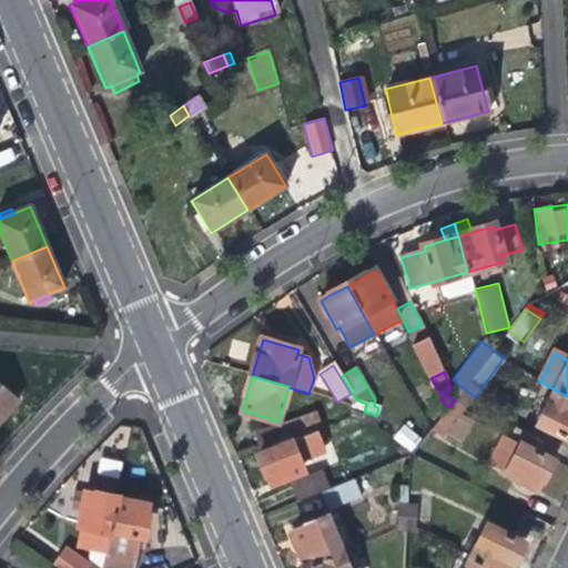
[(0,418),(18,401),(0,384),(0,418)]
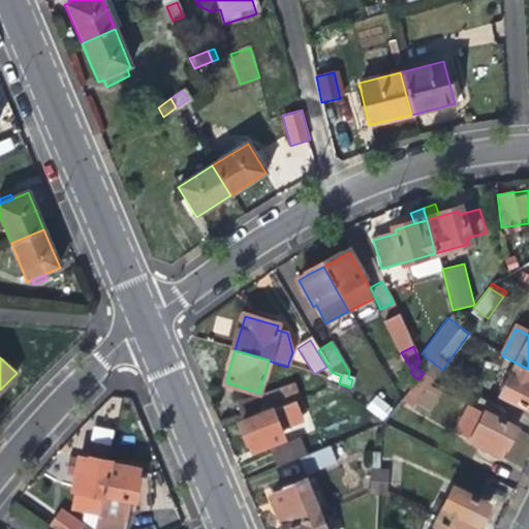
[(428,368),(419,362),(415,367),(424,373),(428,368)]
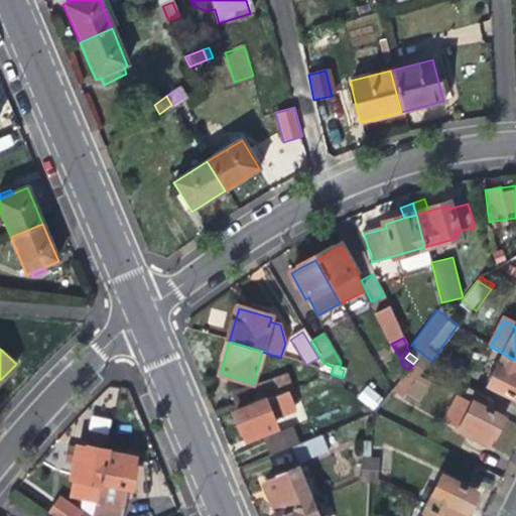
[(515,360),(505,355),(490,384),(515,397),(515,360)]
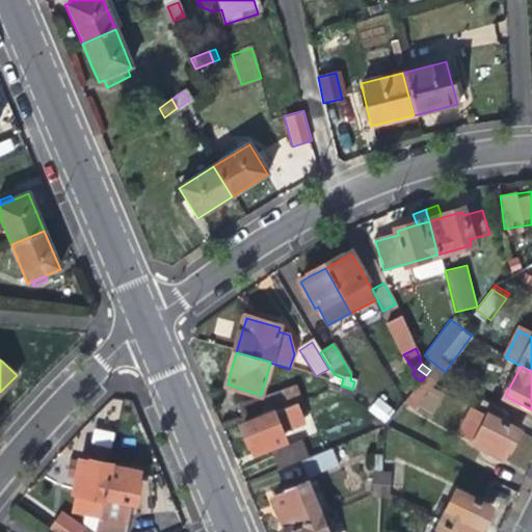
[(440,377),(430,370),(426,375),(435,382),(440,377)]
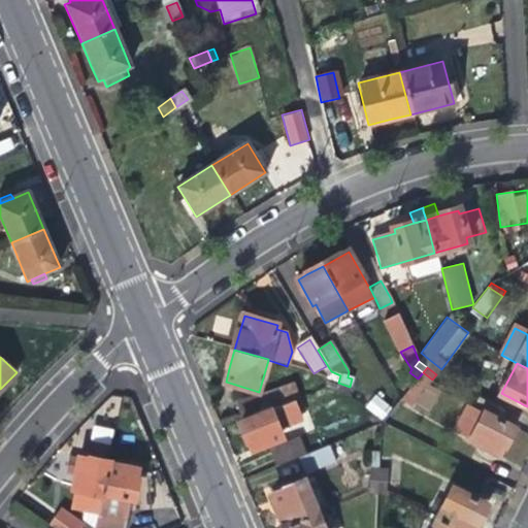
[(331,371),(328,380),(338,383),(340,375),(331,371)]
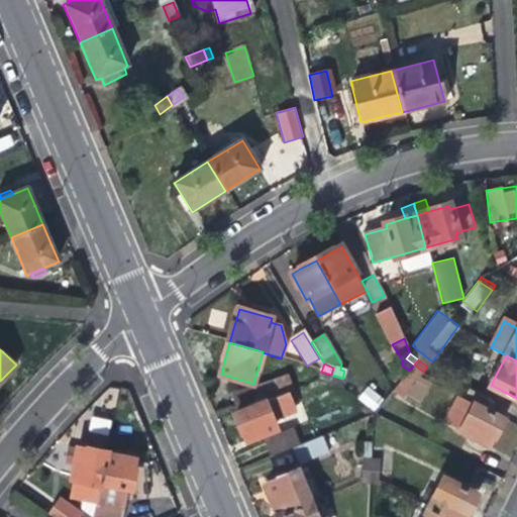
[(418,378),(423,372),(414,365),(409,371),(403,379),(409,383),(415,377),(418,378)]
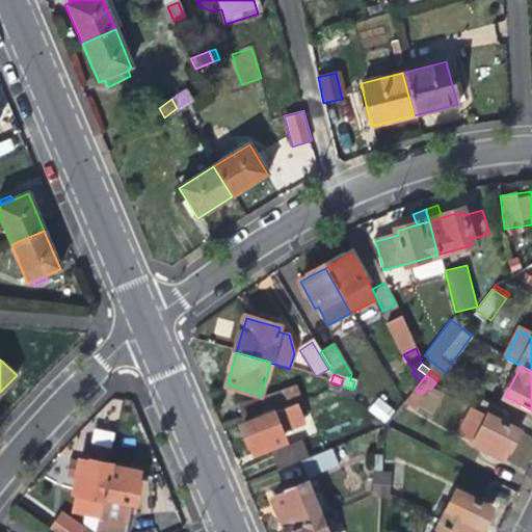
[(328,389),(339,393),(341,386),(330,382),(328,389)]
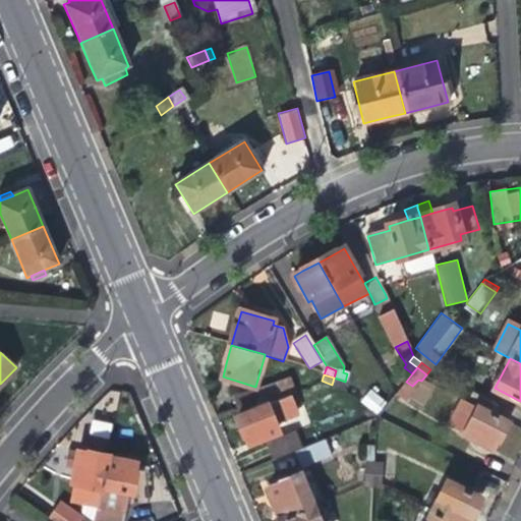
[(236,412),(294,393),(288,378),(230,398),(236,412)]
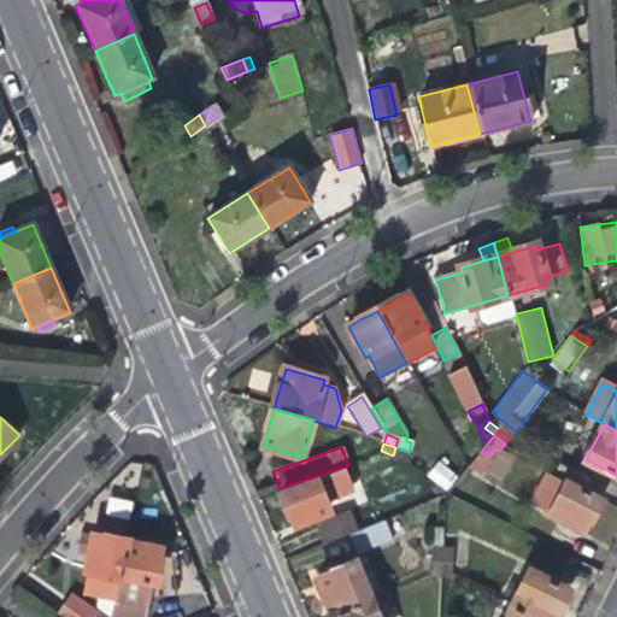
[(406,460),(409,452),(395,447),(393,456),(406,460)]
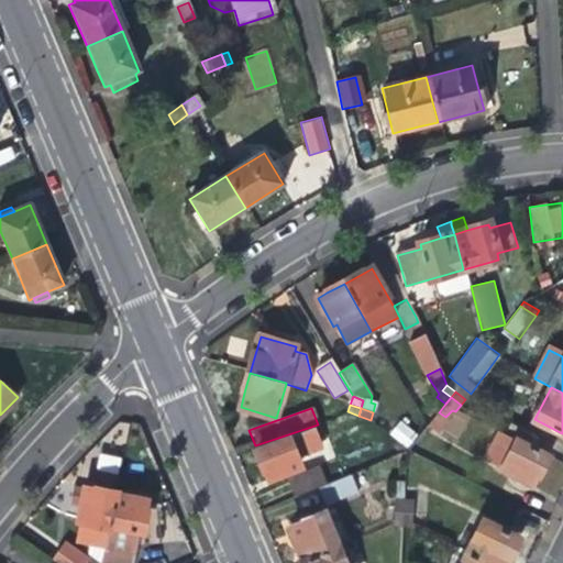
[(399,419),(388,434),(407,448),(418,432),(399,419)]
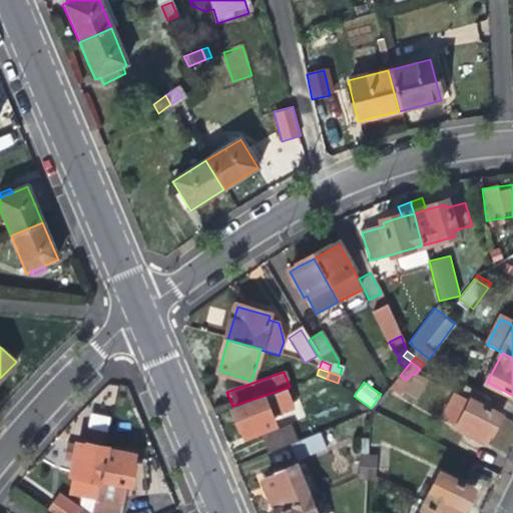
[(285,389),(234,410),(241,428),(246,438),(274,426),(271,418),(294,408),(285,389)]
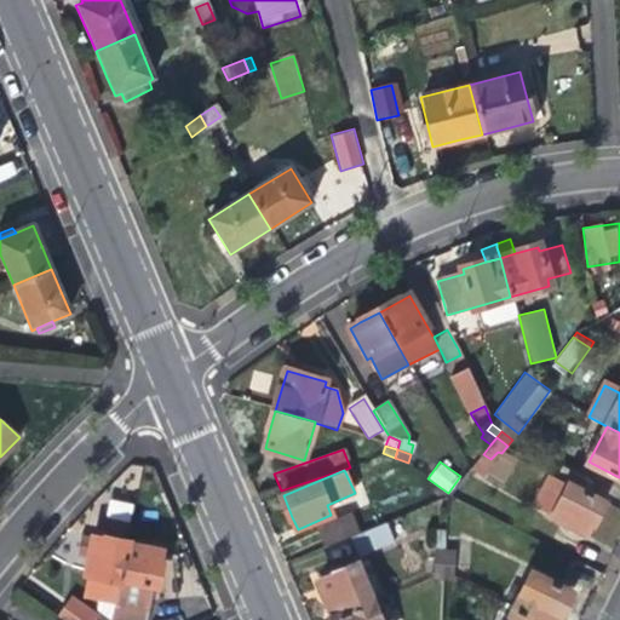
[(601,500),(569,483),(550,475),(534,507),(564,522),(562,527),(581,538),(591,520),(601,500)]
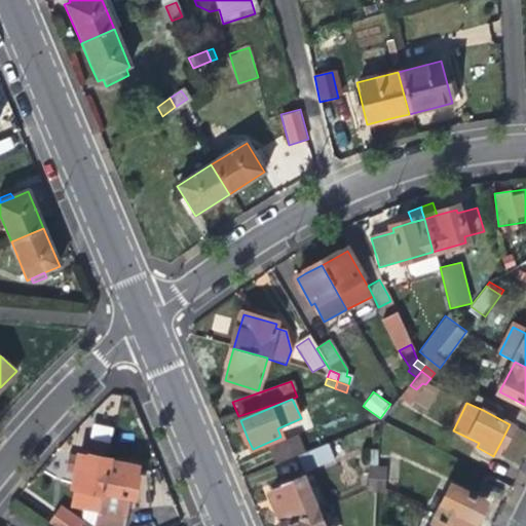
[(94,423),(89,437),(109,442),(113,428),(94,423)]
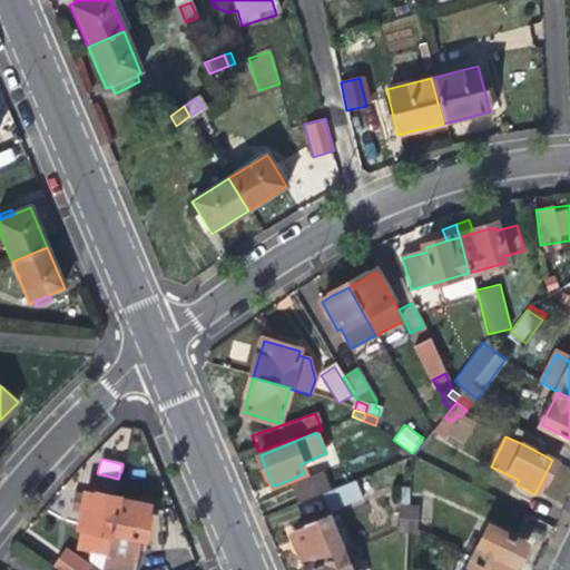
[(324,494),(330,492),(323,474),(292,488),(298,504),(323,494),(324,494)]
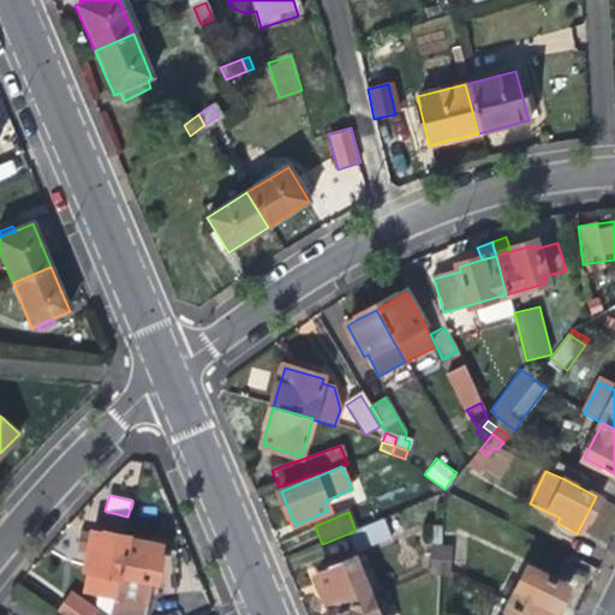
[(382,520),(356,531),(350,533),(348,533),(357,554),(389,541),(382,520)]
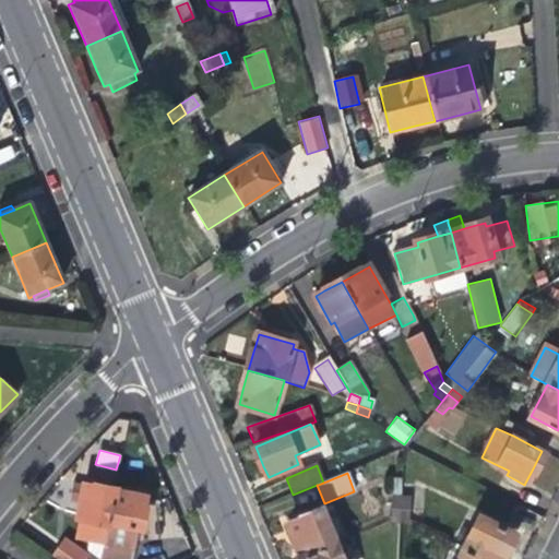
[(105,544),(107,545),(115,492),(85,487),(79,518),(82,519),(79,539),(105,544)]
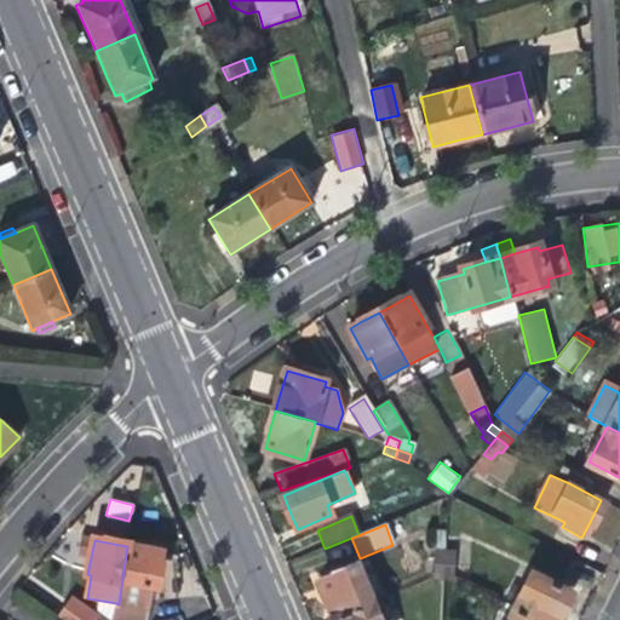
[(149,551),(127,546),(115,619),(147,619),(161,554),(149,551)]
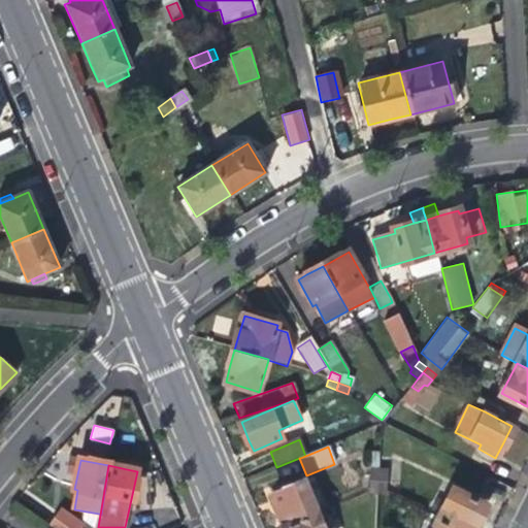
[(388,472),(380,471),(380,483),(387,483),(388,472)]
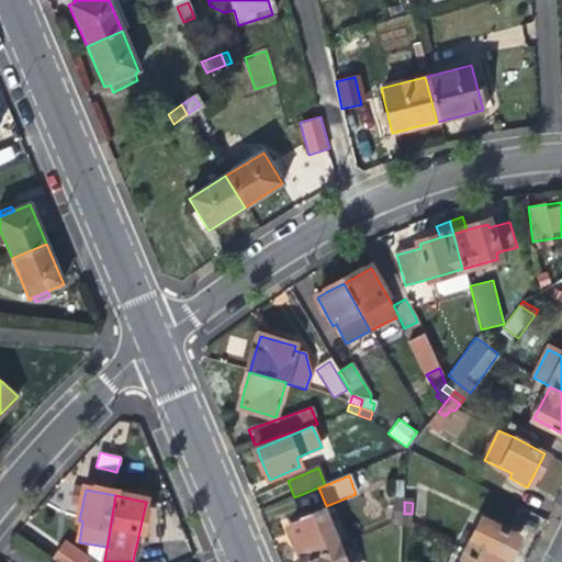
[(299,549),(304,561),(337,548),(323,514),(290,528),(299,549)]
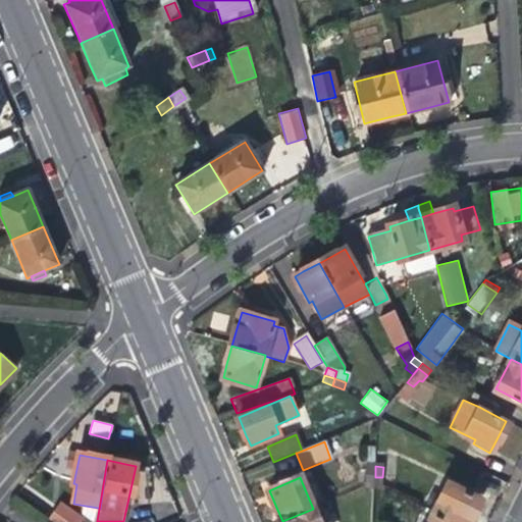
[(448,484),(433,513),(451,521),(467,521),(470,518),(479,500),(448,484)]
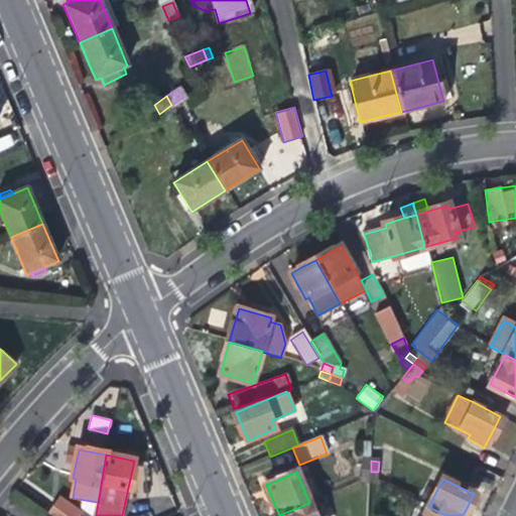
[(49,515),(79,515),(83,510),(58,495),(46,514),(49,515)]
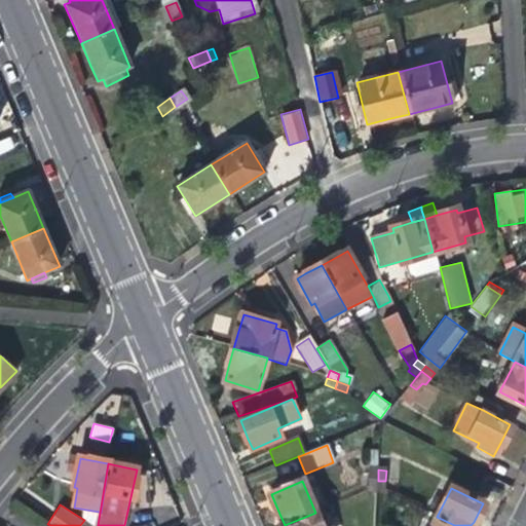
[(321,525),(315,513),(285,525),(284,525),(321,525)]
